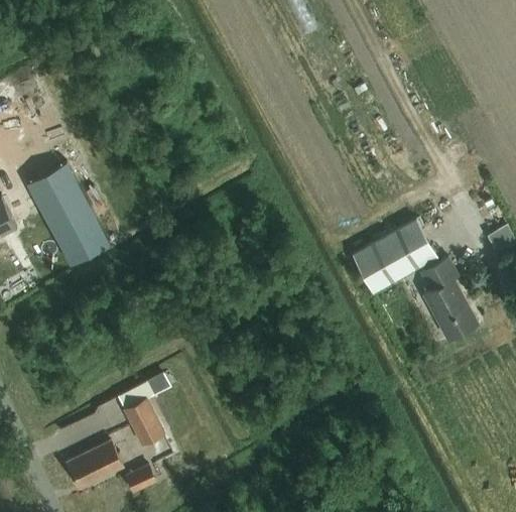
[(27,185),(70,266),(110,245),(67,164),(27,185)]
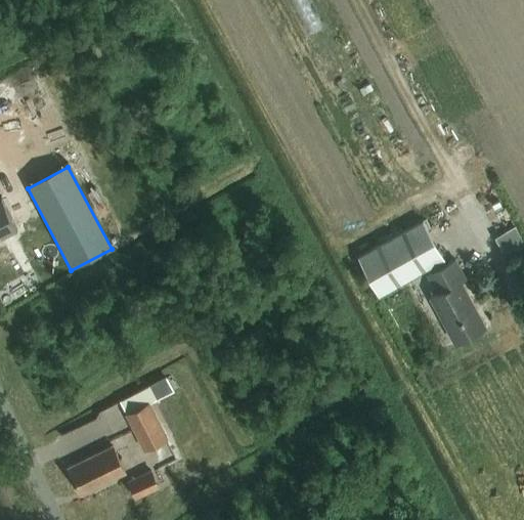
[(0,202),(0,243),(17,232),(0,202)]
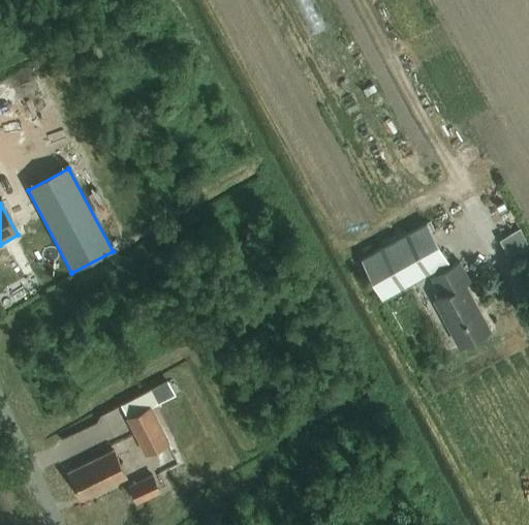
[(383,302),(449,265),(427,225),(362,261),(383,302)]
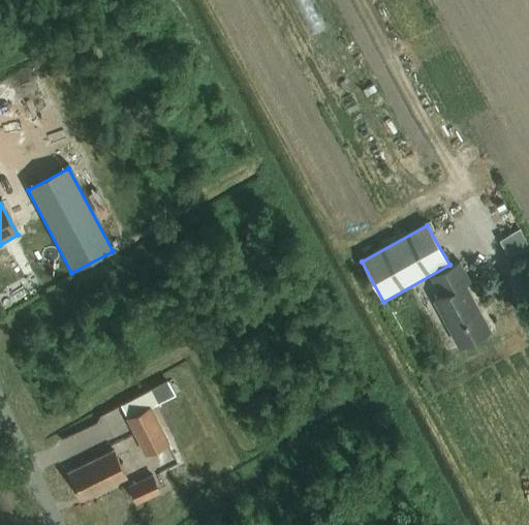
[(507,259),(528,250),(528,242),(524,229),(499,240),(507,259)]
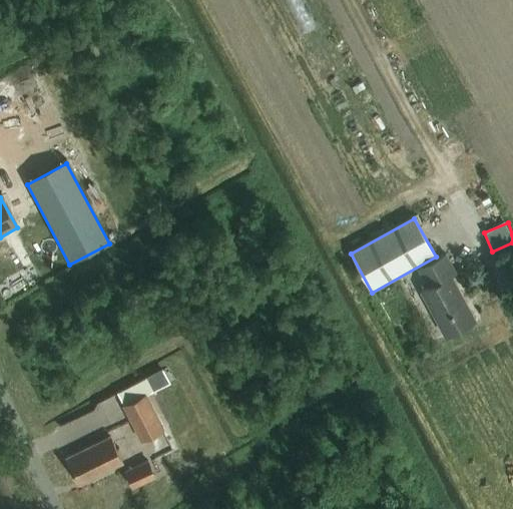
[(445,339),(475,324),(452,279),(455,277),(446,258),(419,272),(429,291),(421,295),(445,339)]
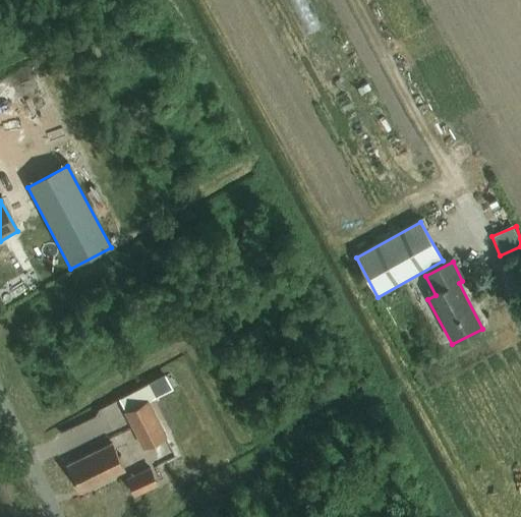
[(164,379),(149,387),(156,399),(170,392),(164,379)]
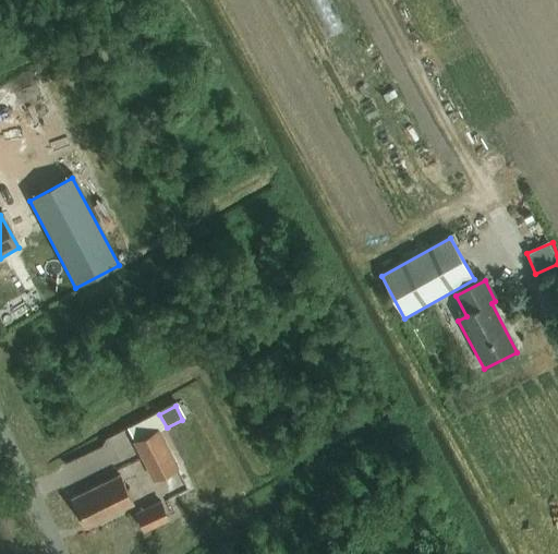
[(159,430),(132,444),(153,482),(179,469),(159,430)]
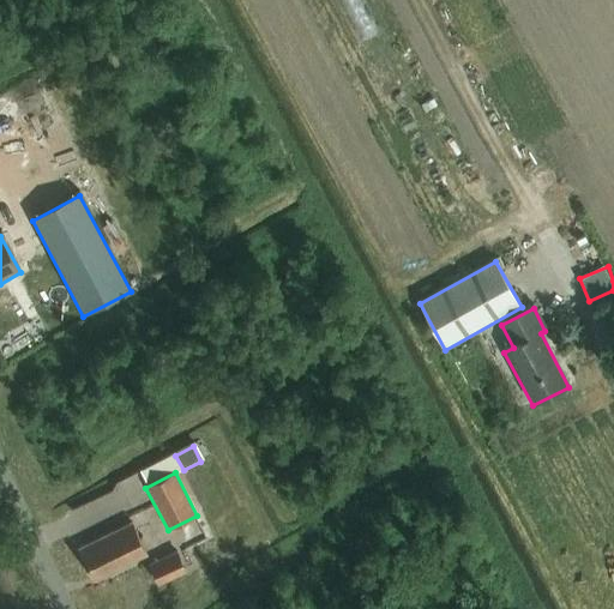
[(132,528),(85,549),(79,553),(90,577),(96,573),(98,579),(145,556),(132,528)]
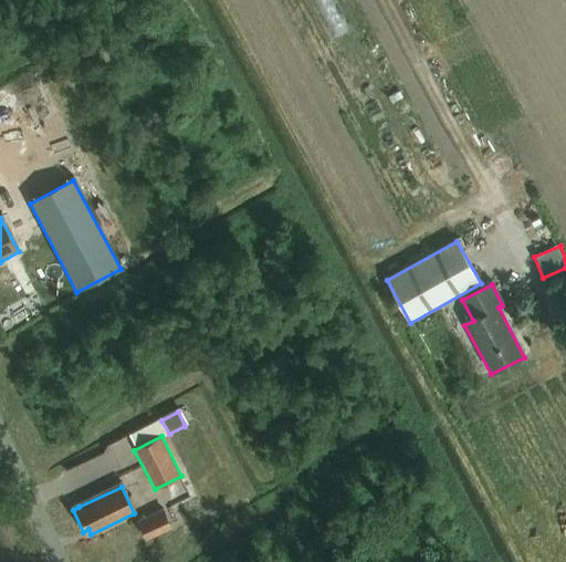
[(163,510),(136,522),(145,541),(171,529),(163,510)]
